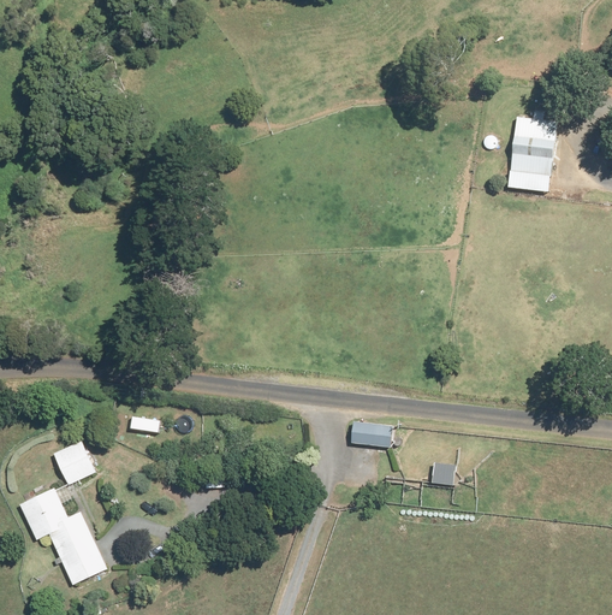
[(556,120),(516,116),(507,188),(547,191),(556,120)]
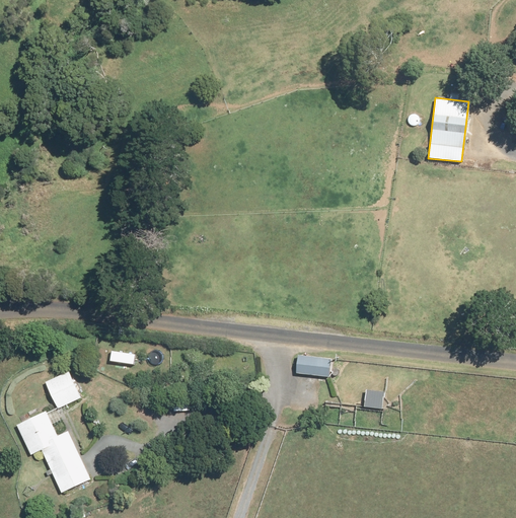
[(332,359),(297,355),(295,373),(329,376),(332,359)]
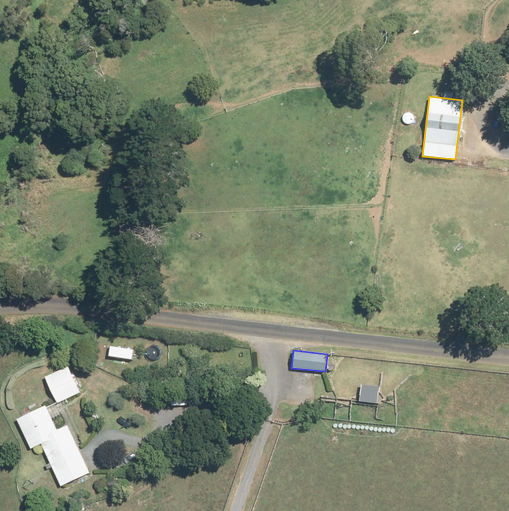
[(79,392),(68,366),(44,376),(56,402),(79,392)]
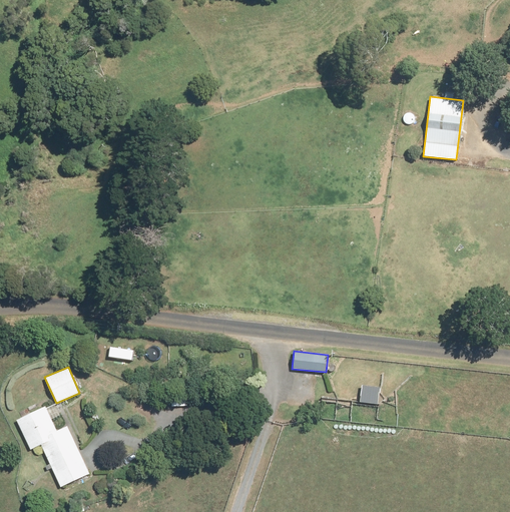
[(379,387),(360,386),(359,402),(378,403),(379,387)]
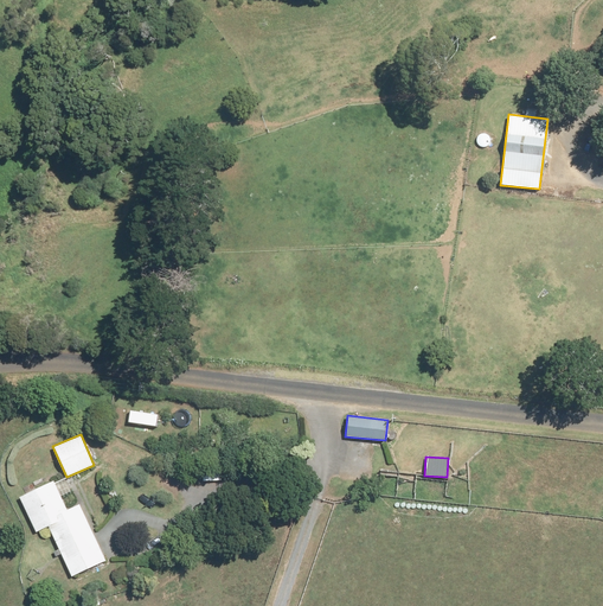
[(66,510),(52,482),(19,497),(36,531),(47,525),(71,576),(104,561),(78,504),(66,510)]
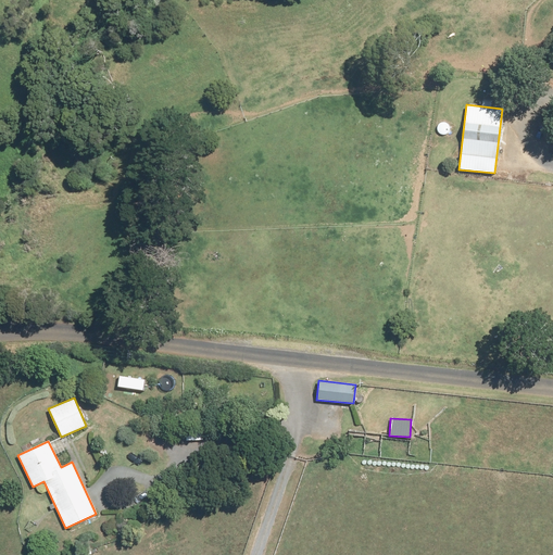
All buildings are outlined.
